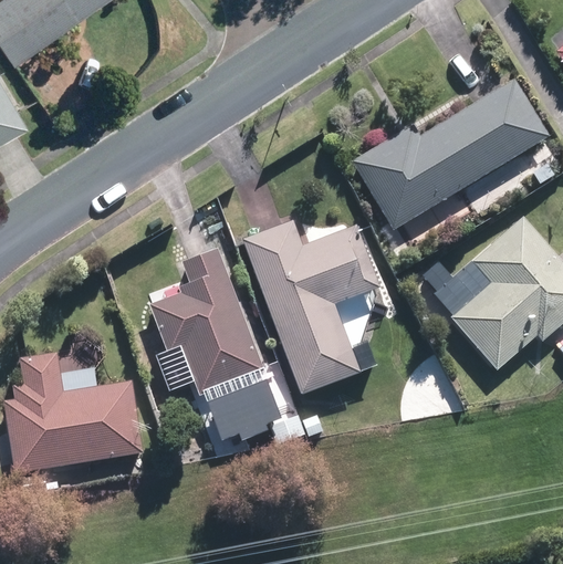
[(0,0),(0,40),(16,62),(101,0),(0,0)]
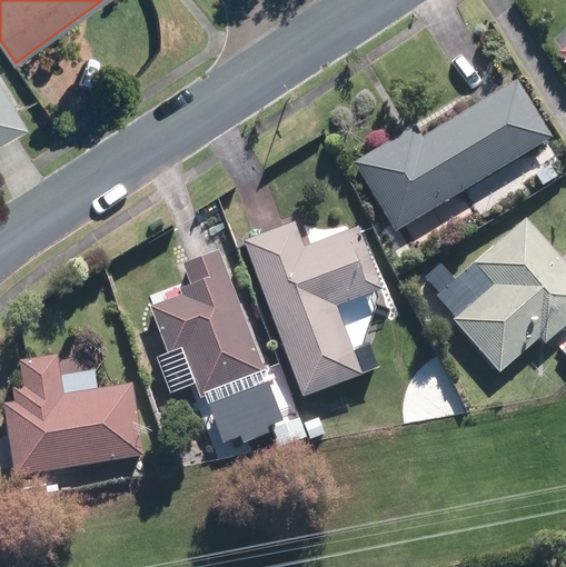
[(355,160),(361,171),(396,229),(553,138),(519,79),(423,136),(416,125),(355,160)]
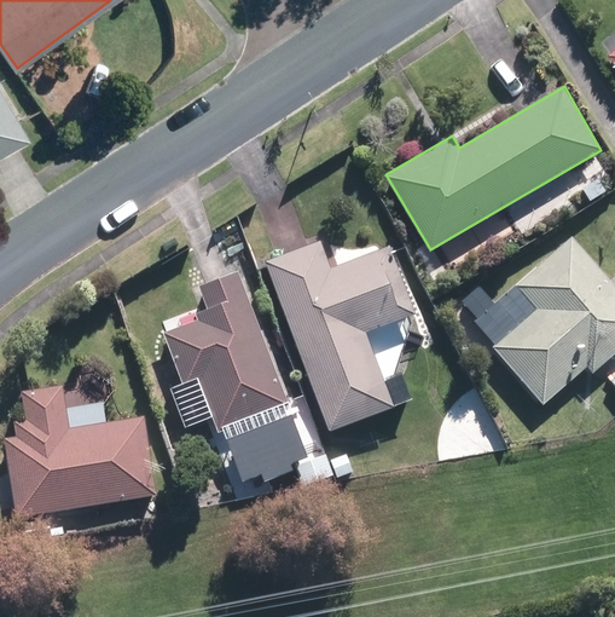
[(0,154),(27,139),(0,91),(0,154)]
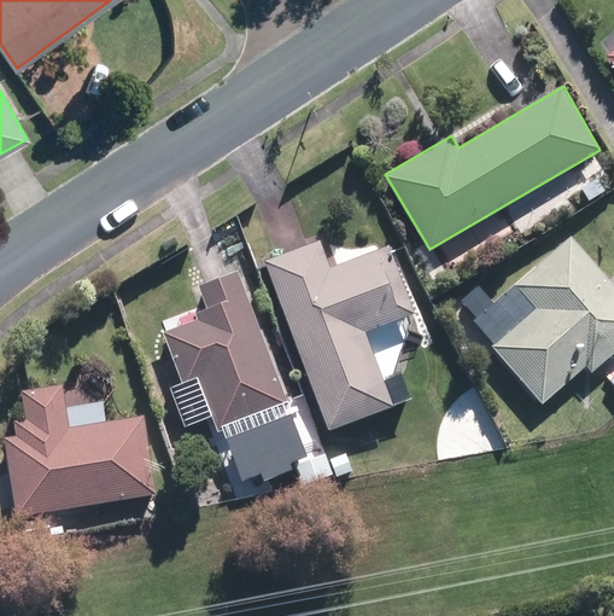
[(543,402),(585,365),(592,375),(613,355),(613,284),(572,236),(514,286),(534,309),(493,346),(543,402)]
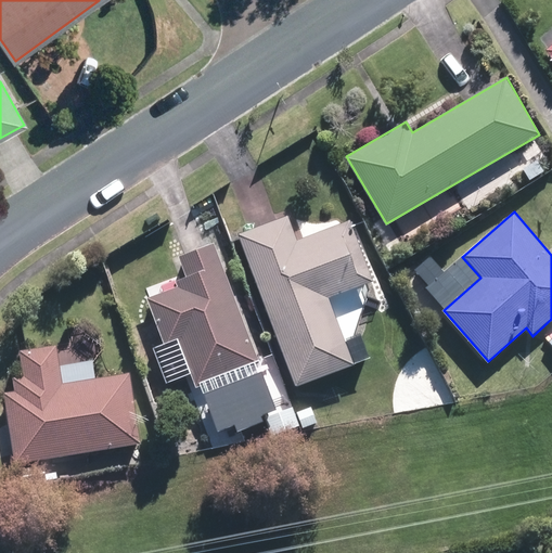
[(294,386),(351,364),(369,358),(359,332),(342,338),(326,299),(373,282),(351,224),(306,242),(296,216),(239,238),(294,386)]
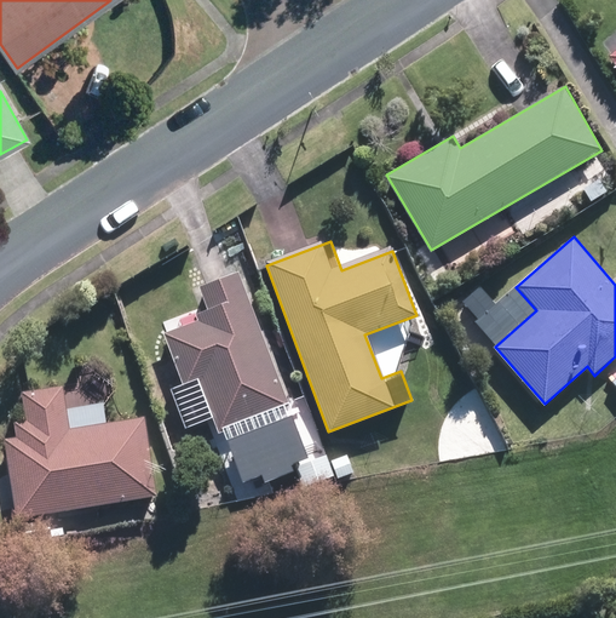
[(201,285),(211,310),(161,330),(183,389),(202,382),(220,433),(264,417),(291,406),(240,270),(201,285)]
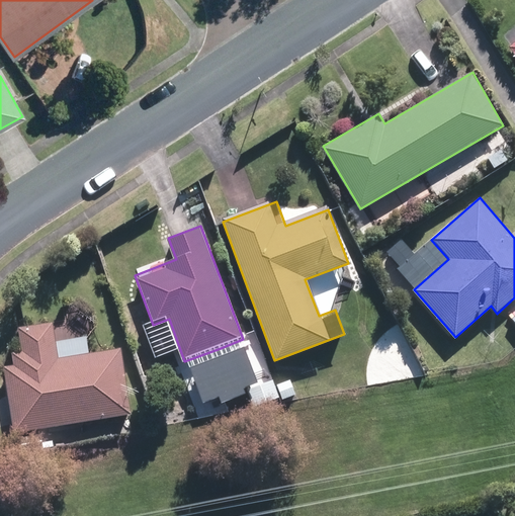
[(12,351),(14,366),(6,367),(14,431),(127,416),(119,352),(62,359),(57,323),(19,328),(22,350),(12,351)]
